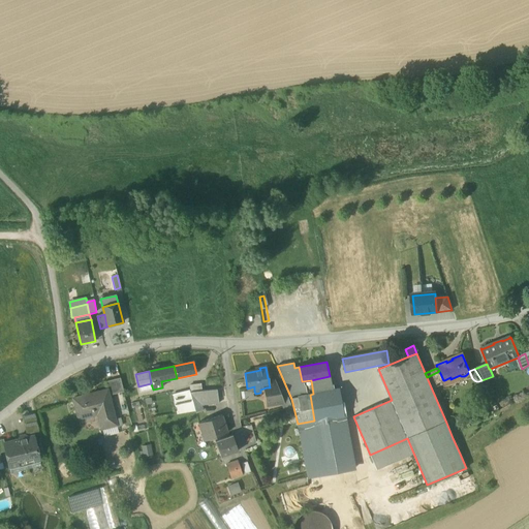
[(427,377),(432,390),(445,383),(445,382),(444,380),(443,380),(439,371),(427,377)]
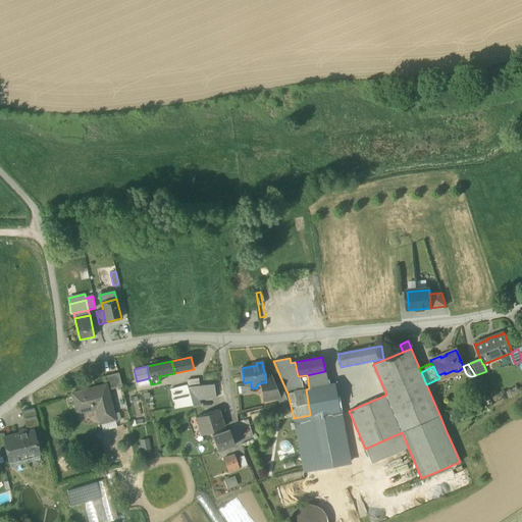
[(327,385),(325,371),(307,375),(309,388),(327,385)]
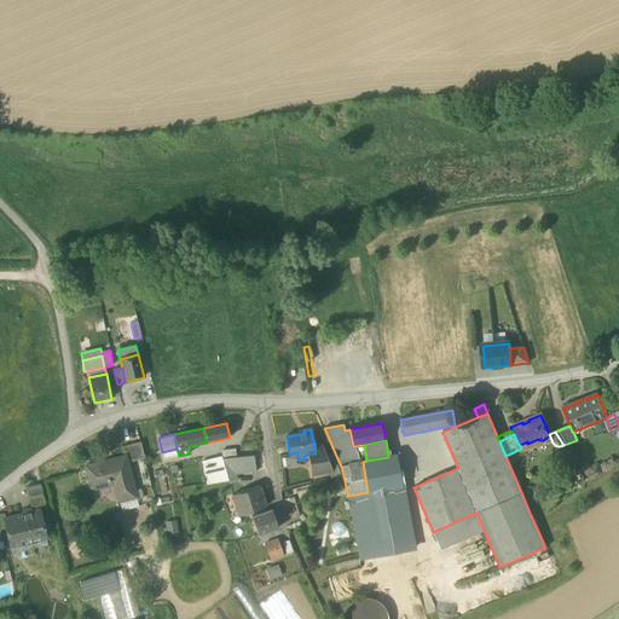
[(126,456),(127,463),(144,458),(144,456),(140,443),(123,446),(126,456)]
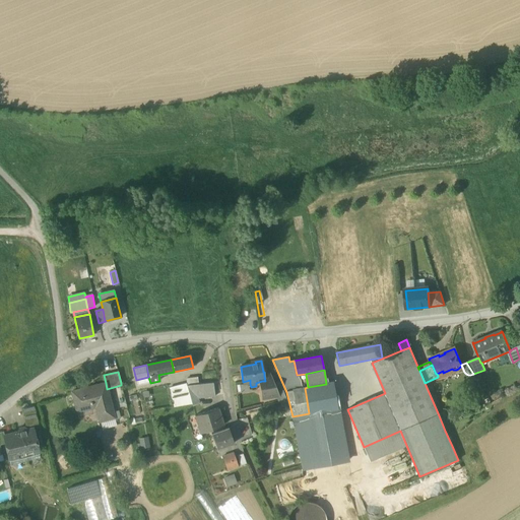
[(270,375),(264,376),(265,381),(262,381),(264,387),(260,388),(262,400),(276,396),(274,385),(270,375)]
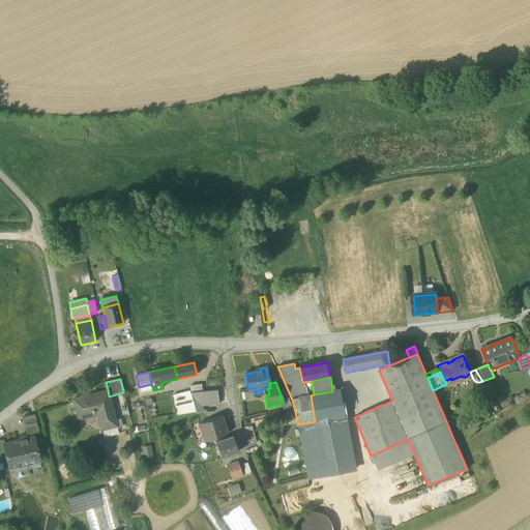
[(153,390),(151,384),(139,387),(140,392),(153,390)]
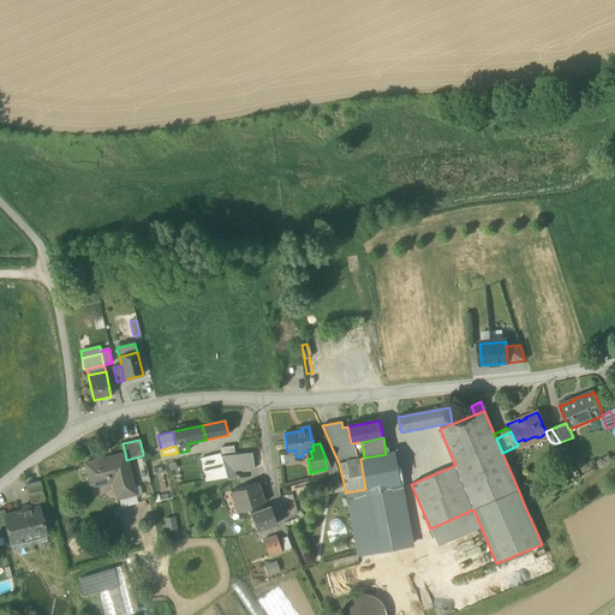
[(220,448),(221,455),(221,457),(234,454),(233,447),(220,448)]
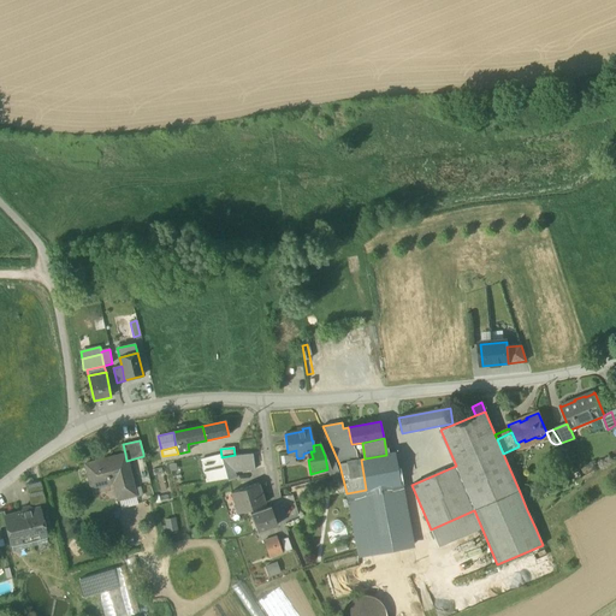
[(292,456),(296,455),(296,450),(288,452),(289,456),(285,456),(286,466),(295,465),(292,456)]
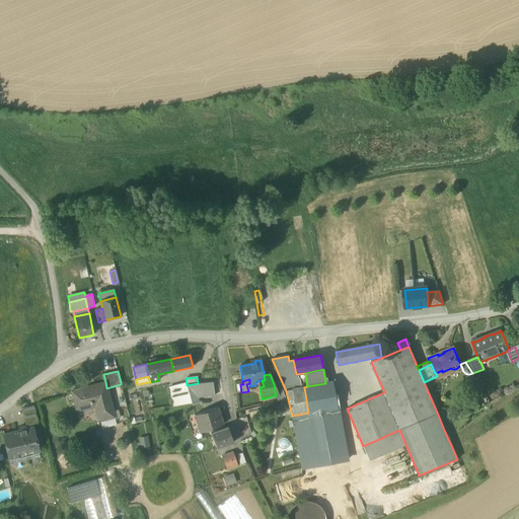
[(325,383),(307,386),(304,387),(308,413),(338,406),(332,381),(325,383)]
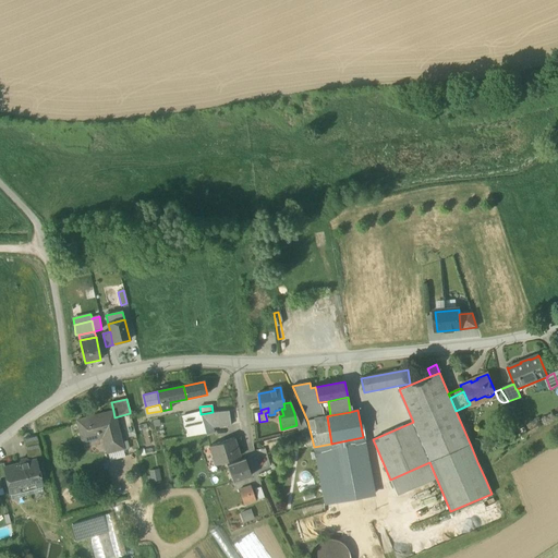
[(105,432),(109,452),(123,449),(121,443),(114,417),(113,411),(77,421),(82,438),(105,432)]
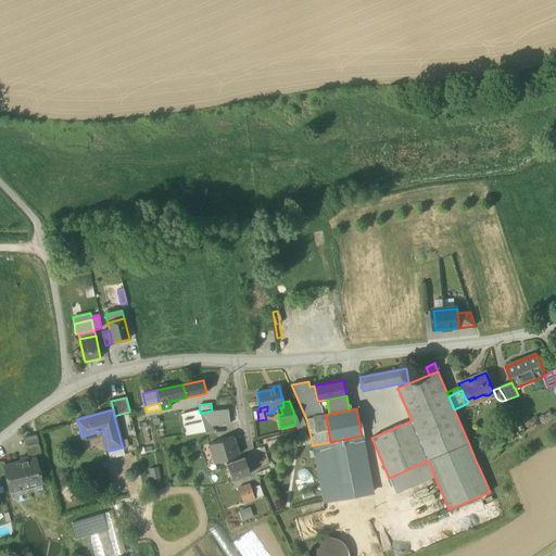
[(200,413),(203,427),(212,427),(230,425),(228,409),(212,411),(200,413)]
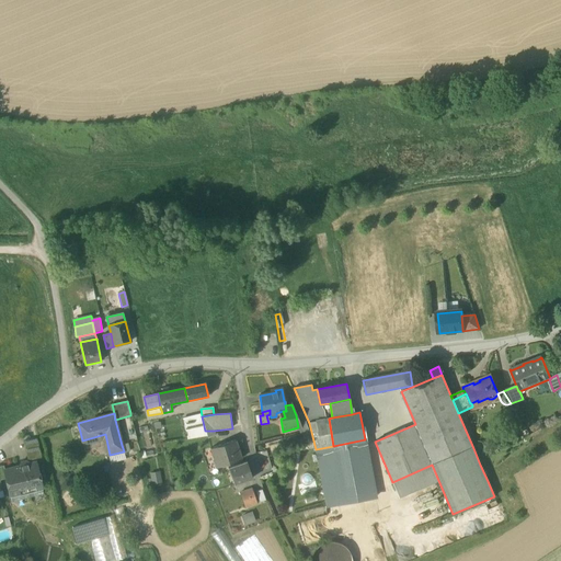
[(298,427),(300,434),(309,432),(301,413),(296,415),(298,427)]
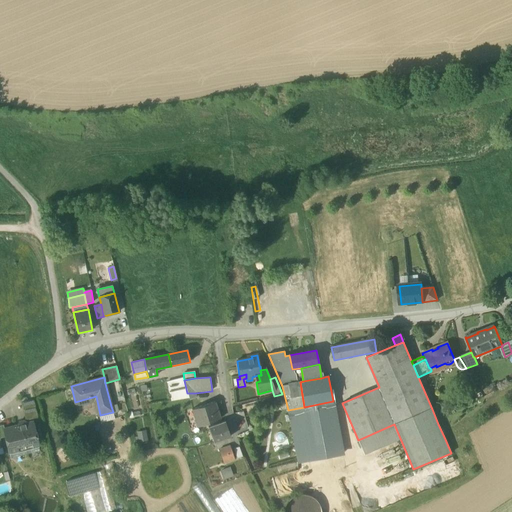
[(187,393),(184,380),(184,379),(170,382),(175,401),(189,399),(187,393)]
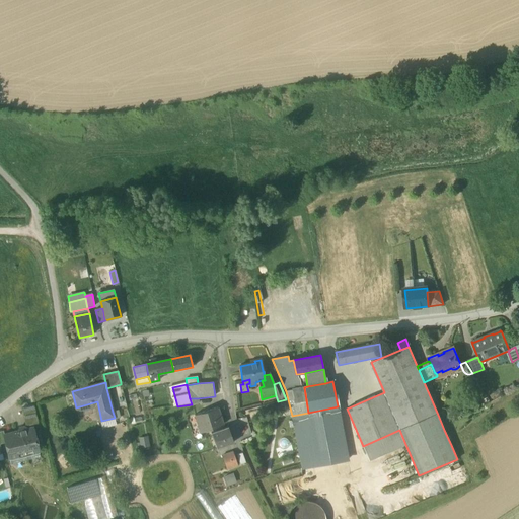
[(168,389),(172,408),(177,406),(172,387),(168,389)]
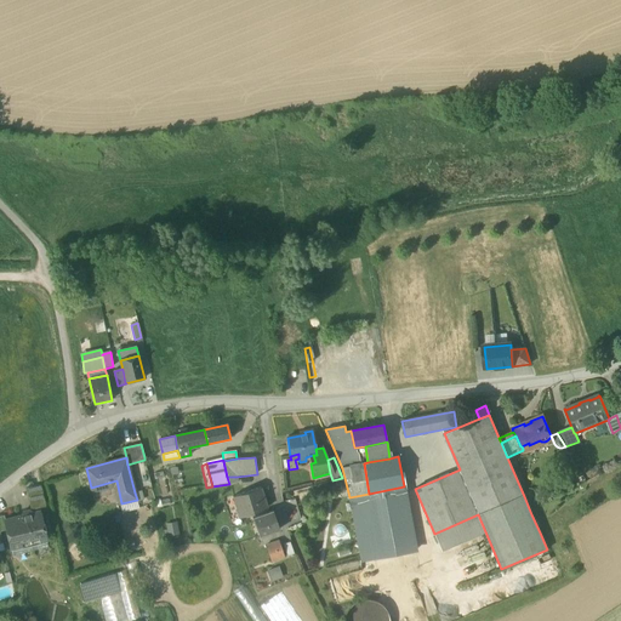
[(241,494),(237,477),(227,477),(229,484),(233,496),(241,494)]
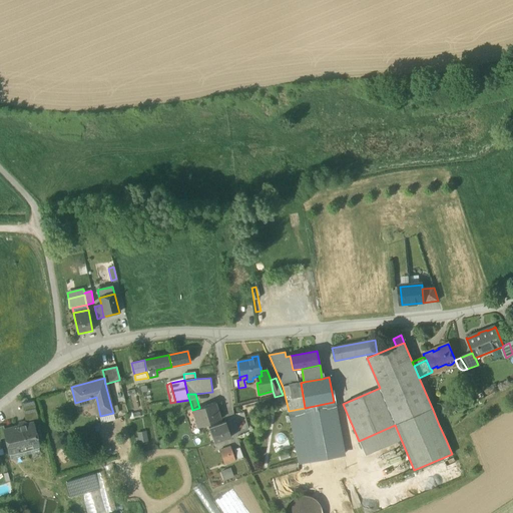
[(25,420),(27,421),(37,418),(33,401),(22,404),(25,420)]
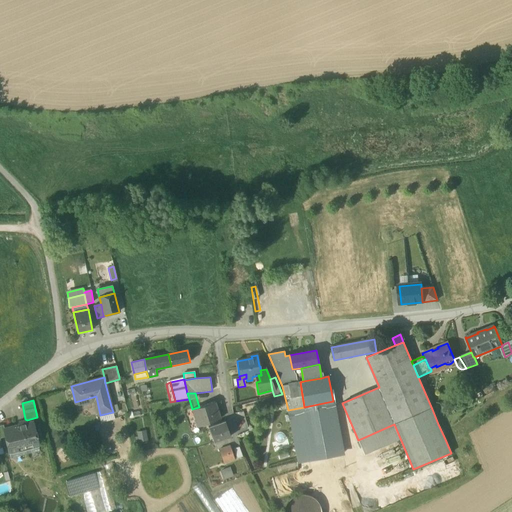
[(343,454),(333,401),(304,407),(288,410),(287,410),(297,459),(297,463),(343,454)]
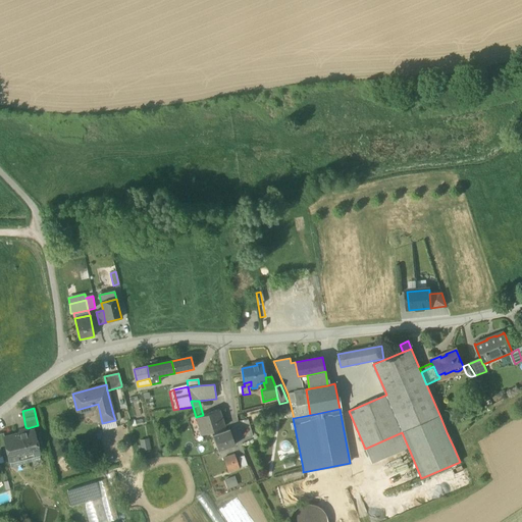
[(201,435),(208,433),(224,427),(219,410),(203,415),(196,417),(201,435)]
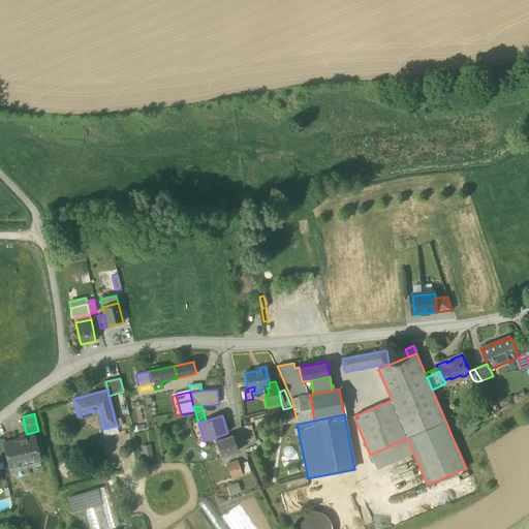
[(228,437),(227,433),(211,439),(212,443),(215,442),(228,437)]
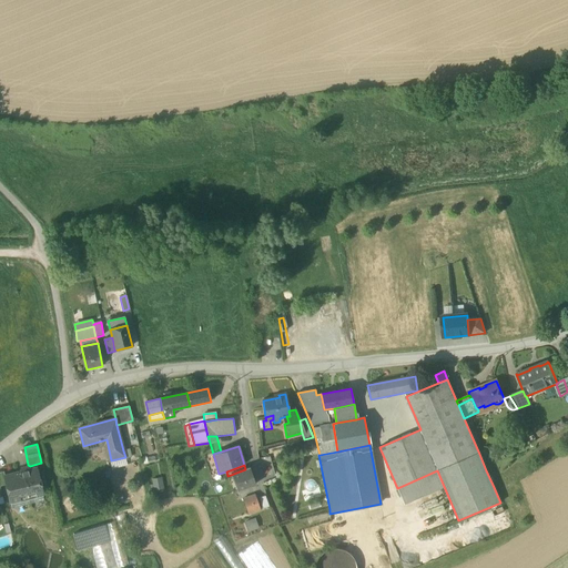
[(6,485),(10,501),(42,494),(36,468),(4,476),(3,476),(6,485)]
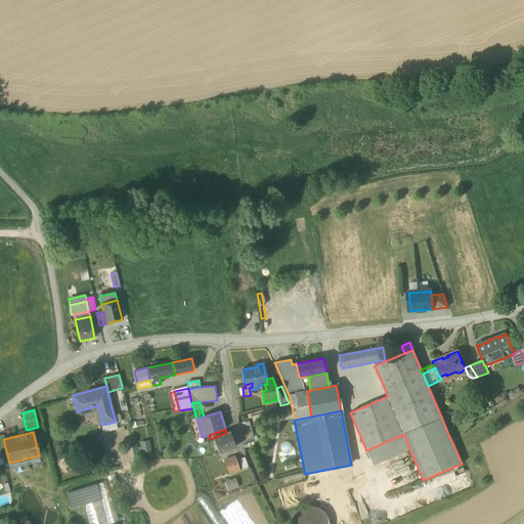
[(230,432),(226,433),(213,438),(219,452),(235,446),(230,432)]
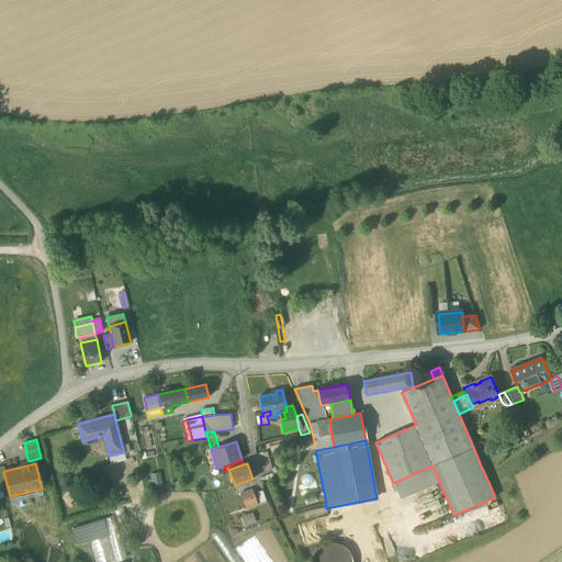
[(150,473),(152,486),(161,485),(159,472),(150,473)]
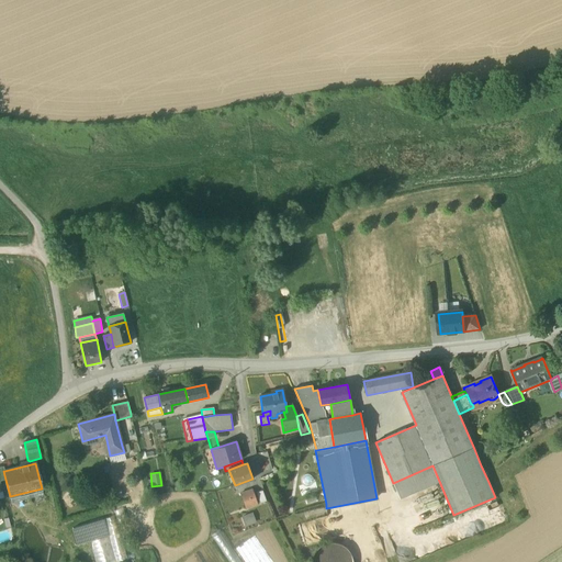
[(43,495),(42,489),(10,496),(11,503),(43,495)]
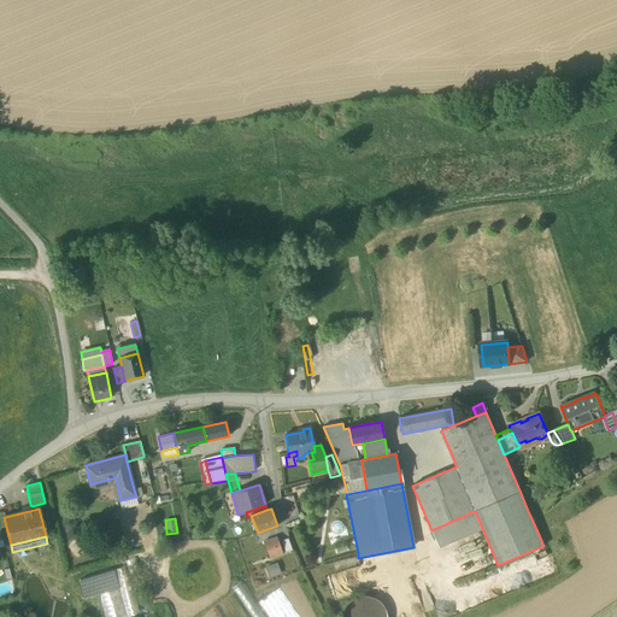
[(263,542),(269,558),(282,553),(277,538),(263,542)]
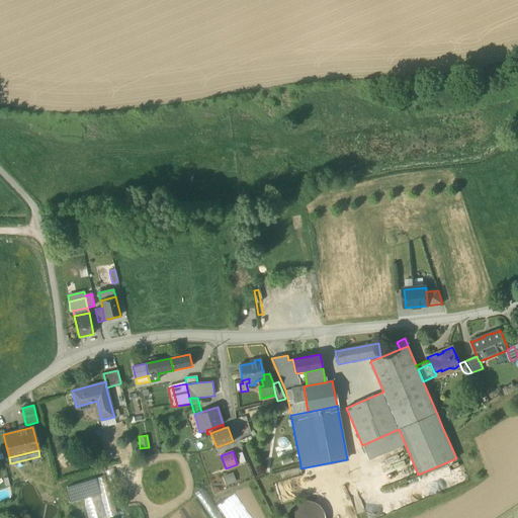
[(236,454),(240,463),(245,461),(242,452),(236,454)]
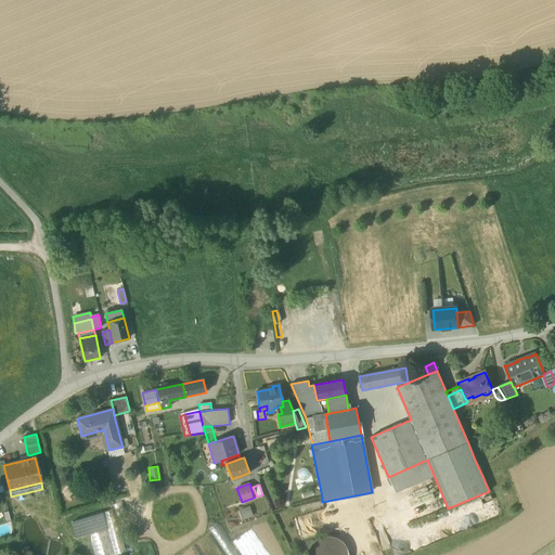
[(241,518),(250,516),(247,505),(237,508),(241,518)]
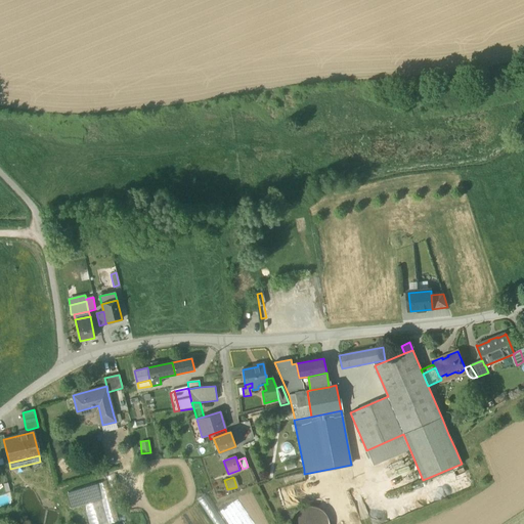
[(68,493),(73,507),(99,498),(95,485),(68,493)]
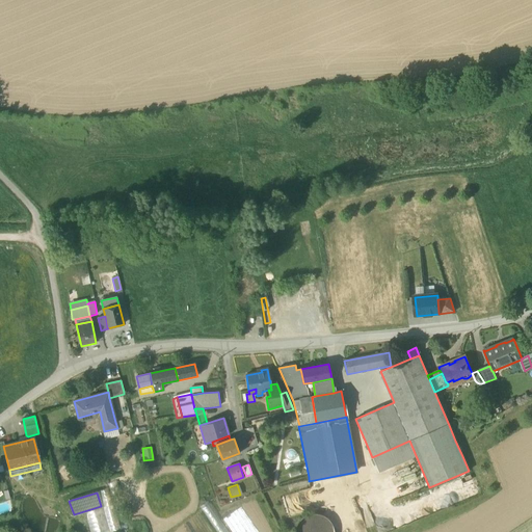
[(294,531),(293,531),(334,531),(334,528),(330,521),(324,515),(317,513),(309,513),(301,517),(296,524),(294,531)]
